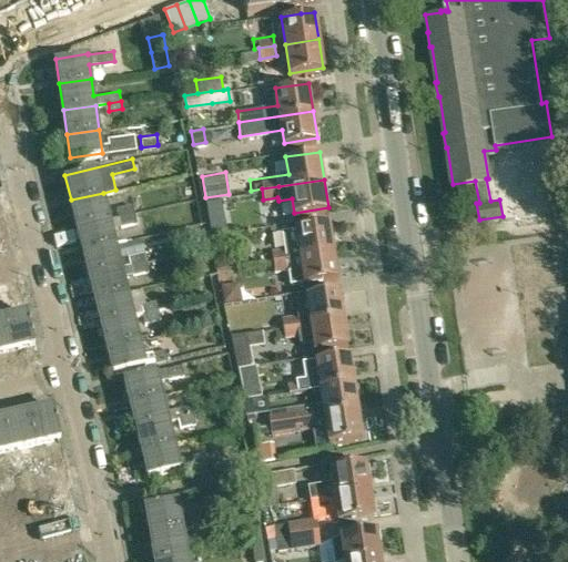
[(109,215),(103,193),(71,200),(77,224),(109,215)]
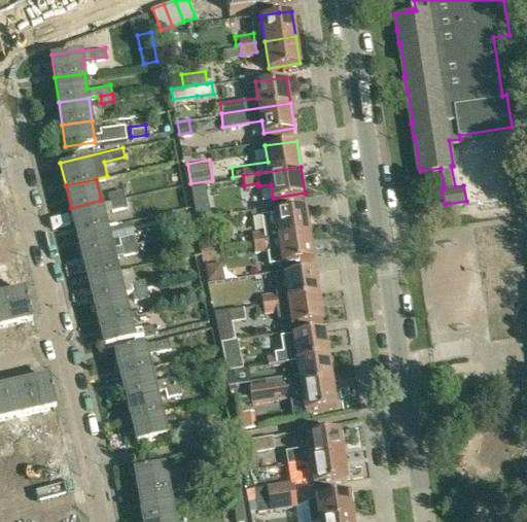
[(125,186),(110,189),(112,197),(127,194),(125,186)]
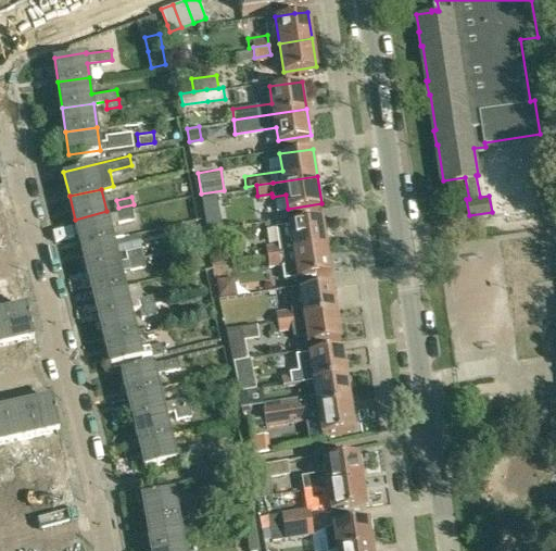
[(136,214),(134,204),(118,208),(121,218),(136,214)]
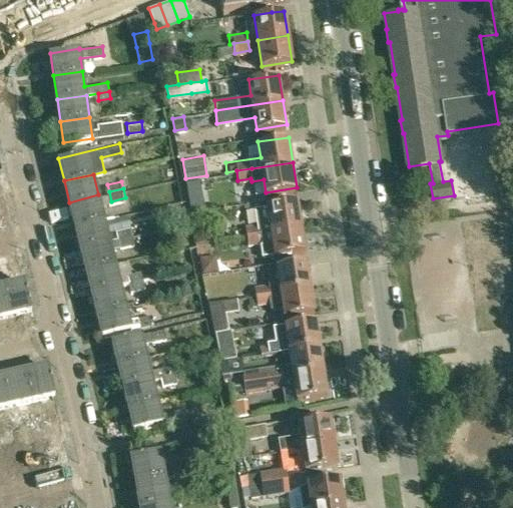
[(98,194),(69,202),(74,224),(104,217),(100,204),(109,202),(107,192),(98,194)]
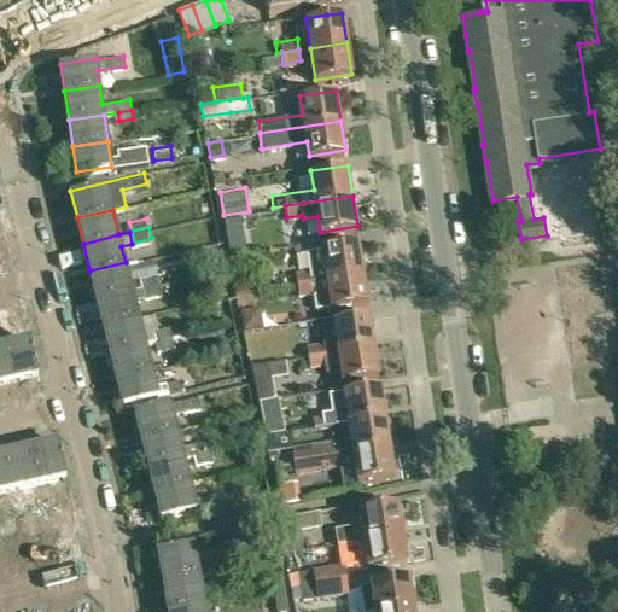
[(243,234),(227,237),(229,250),(245,246),(243,234)]
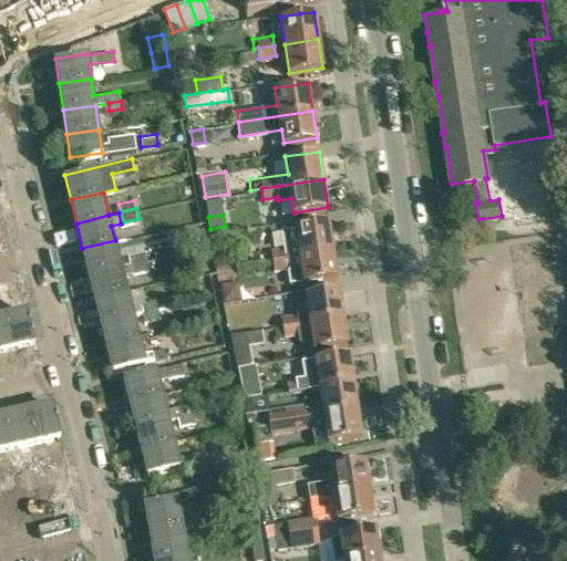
[(330,221),(296,226),(281,228),(285,247),(269,249),(271,258),(333,249),(330,221)]
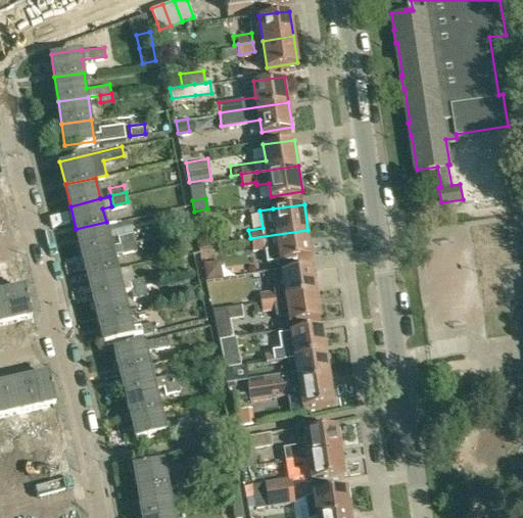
[(119,233),(114,219),(106,222),(76,229),(82,251),(134,238),(132,229),(119,233)]
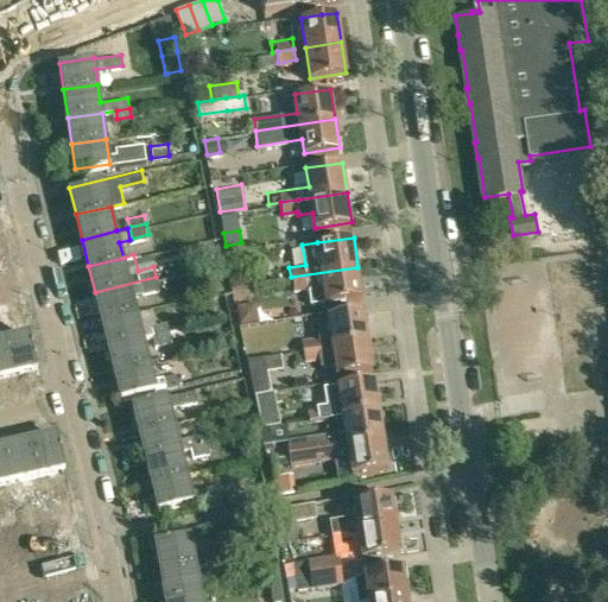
[(358,267),(291,277),(292,289),(310,286),(312,304),(362,297),(358,267)]
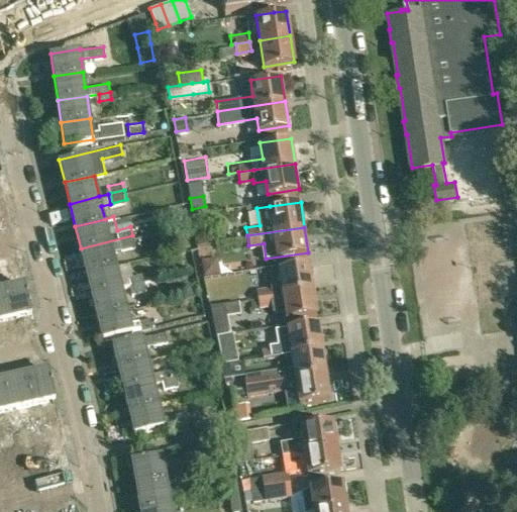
[(134,243),(132,235),(81,248),(86,271),(114,264),(111,249),(134,243)]
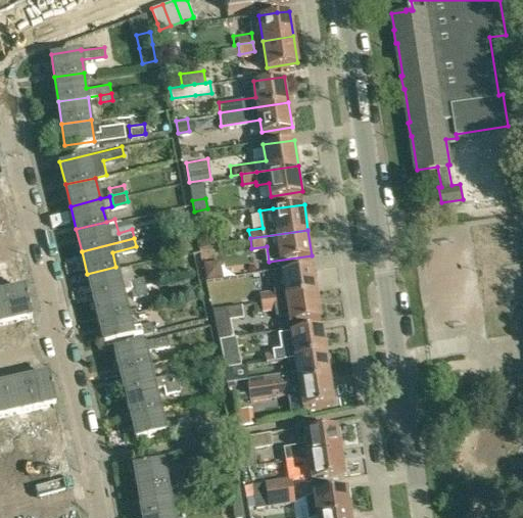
[(221,257),(204,260),(206,276),(223,274),(221,257)]
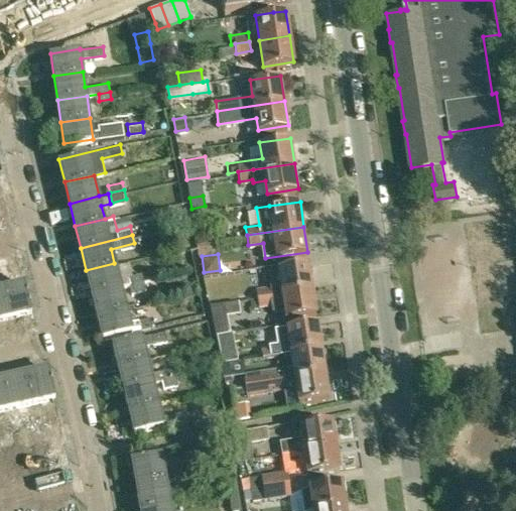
[(248,296),(257,295),(312,287),(309,262),(278,266),(280,282),(241,288),(242,297),(248,296)]
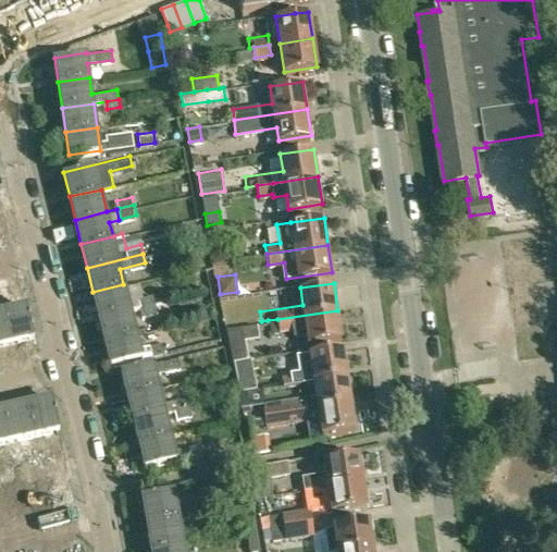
[(126,299),(123,284),(93,292),(98,316),(130,308),(139,306),(155,303),(152,293),(126,299)]
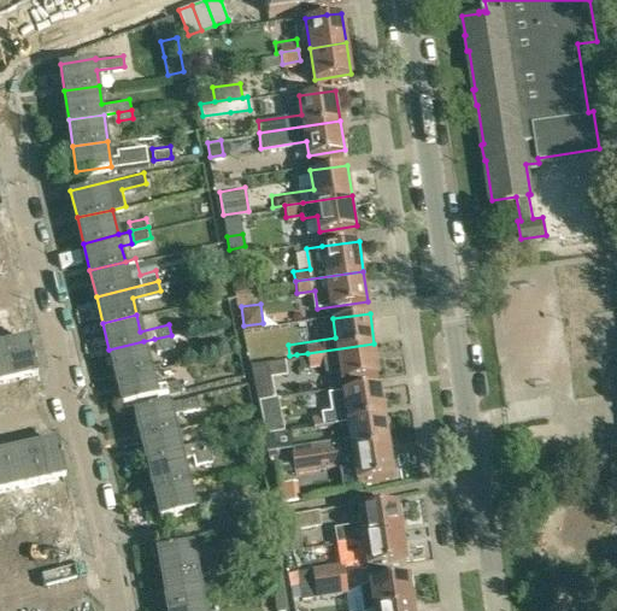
[(157,350),(174,345),(172,341),(171,335),(154,339),(157,350)]
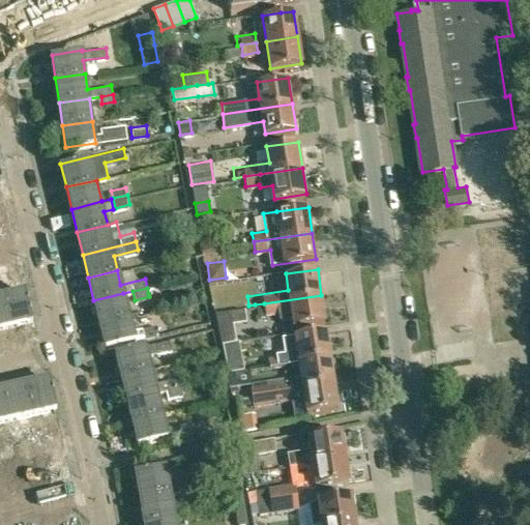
[(93,300),(99,324),(128,317),(123,293),(93,300)]
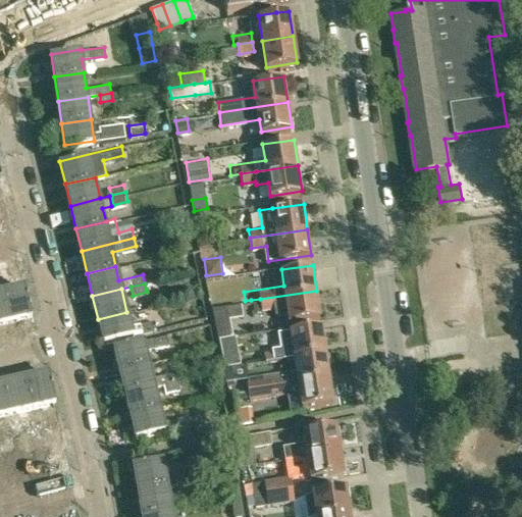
[(320,317),(316,291),(260,299),(251,300),(252,306),(260,305),(260,309),(275,307),(276,314),(288,312),(289,321),(320,317)]
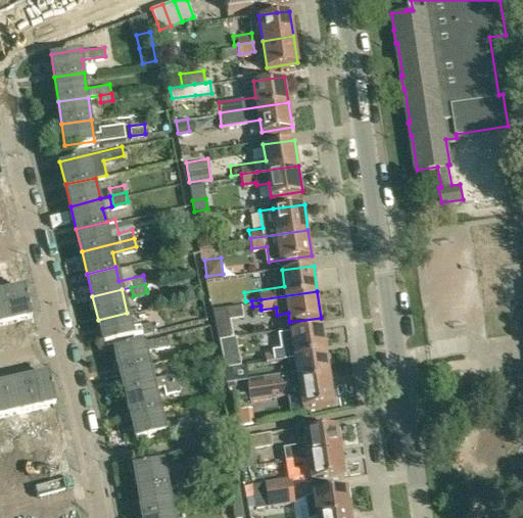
[(227,304),(212,308),(217,335),(232,333),(233,333),(227,304)]
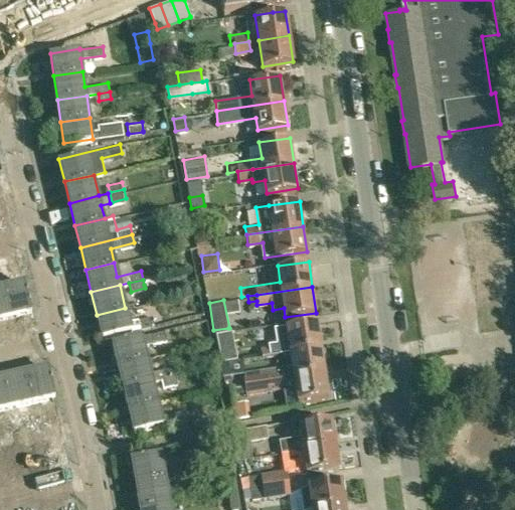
[(130,330),(125,308),(97,315),(102,336),(130,330)]
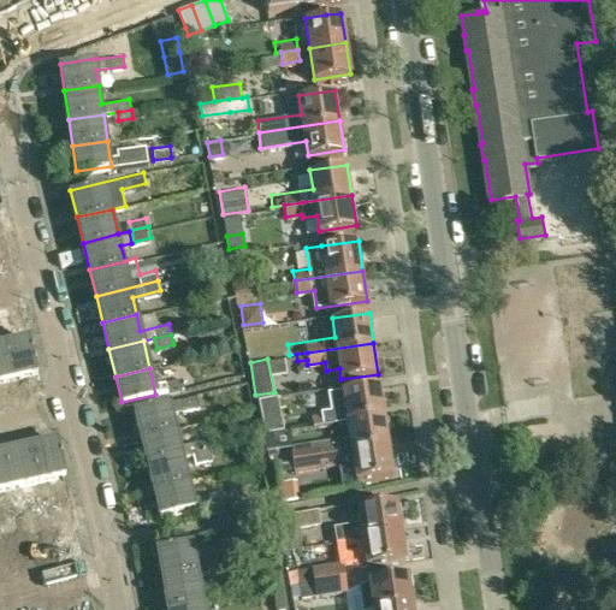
[(182,375),(165,380),(167,391),(184,388),(182,375)]
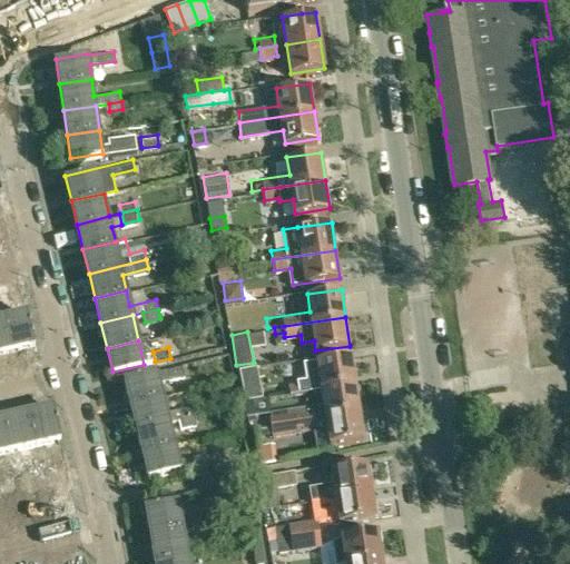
[(322,387),(355,382),(352,354),(317,359),(322,387)]
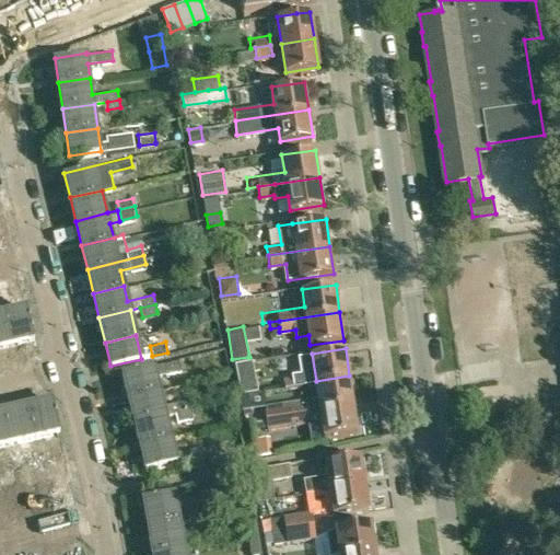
[(121,372),(128,396),(160,389),(156,373),(182,368),(179,358),(121,372)]
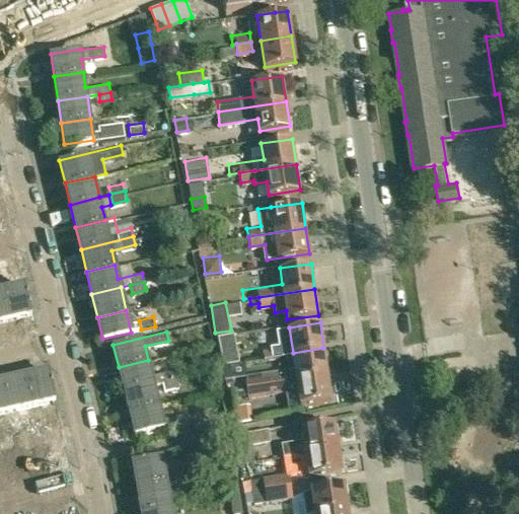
[(233,332),(217,335),(222,363),(230,362),(238,360),(233,332)]
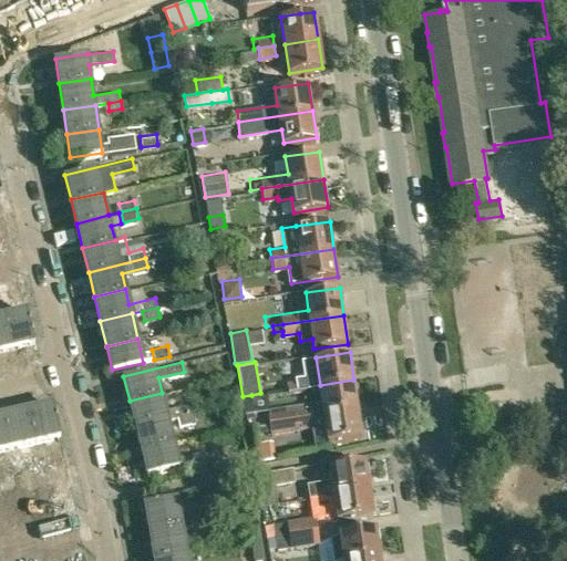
[(306,376),(286,378),(288,391),(308,388),(306,376)]
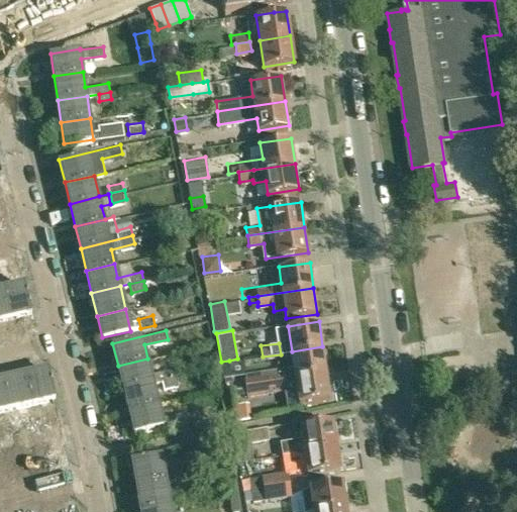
[(326,372),(322,346),(292,351),(294,366),(245,374),(246,385),(285,379),(296,377),(326,372)]
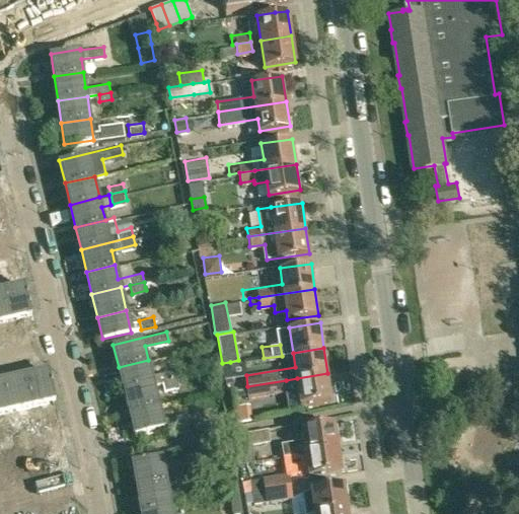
[(148,360),(119,367),(124,389),(152,382),(150,373),(148,360)]
